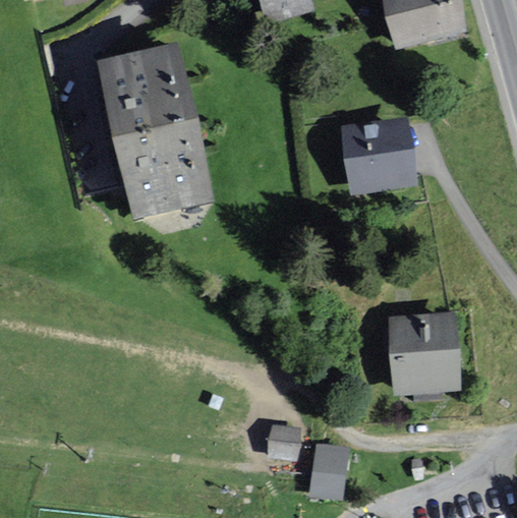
[(310,10),(307,0),(256,0),(262,22),(310,10)]
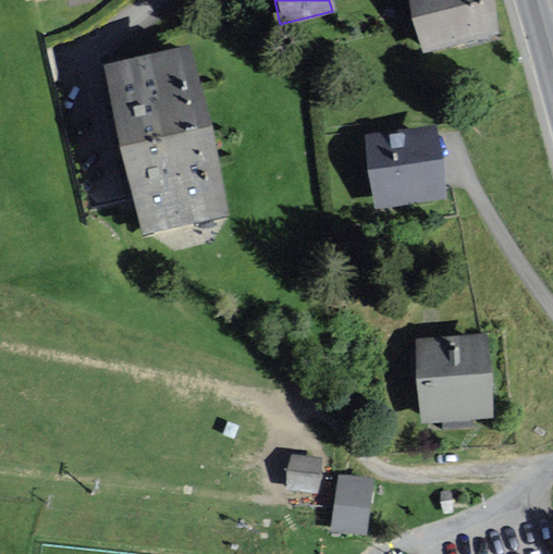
[(494,34),(487,0),(408,0),(420,51),(494,34)]
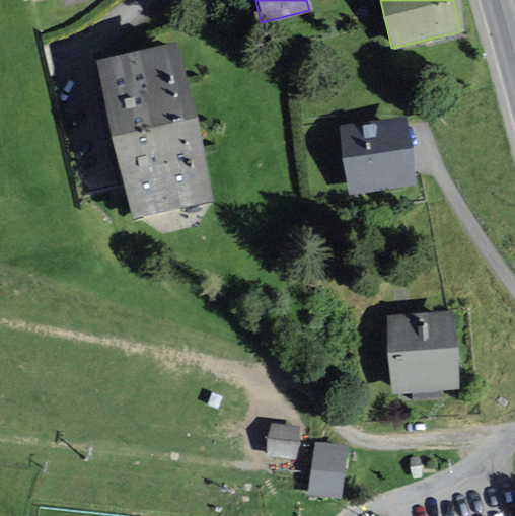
[(173,46),(95,63),(114,142),(192,127),(173,46)]
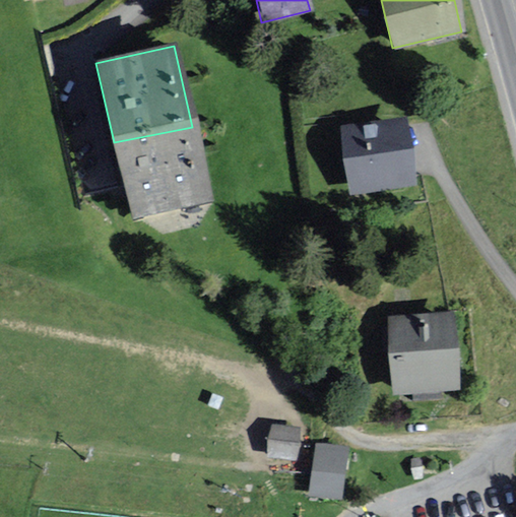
[(403,118),(340,125),(348,193),(412,185),(403,118)]
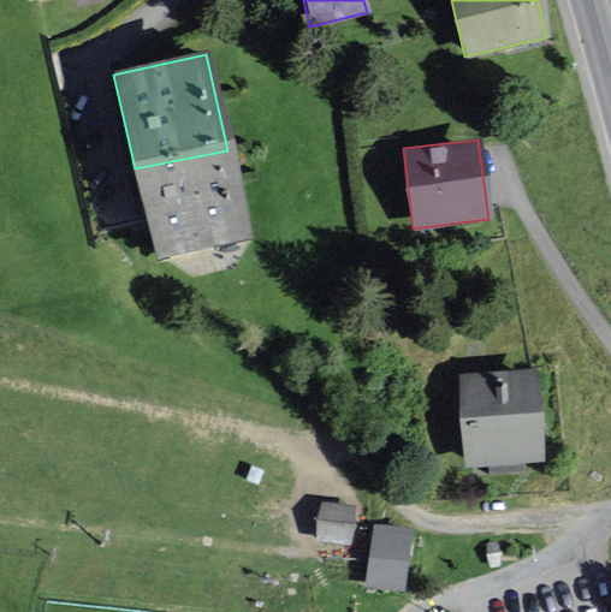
[(248,239),(227,150),(135,168),(155,260),(248,239)]
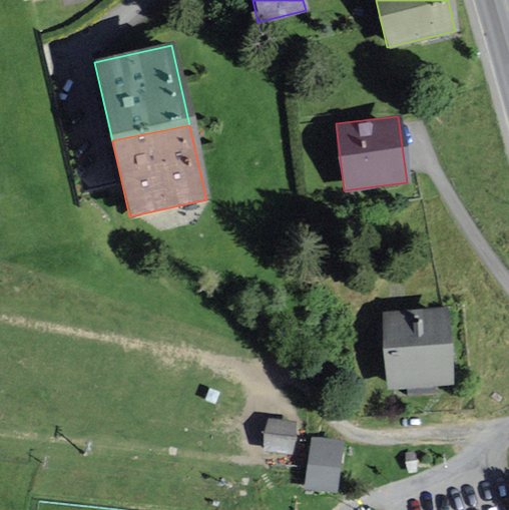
[(443,315),(382,318),(386,390),(447,386),(443,315)]
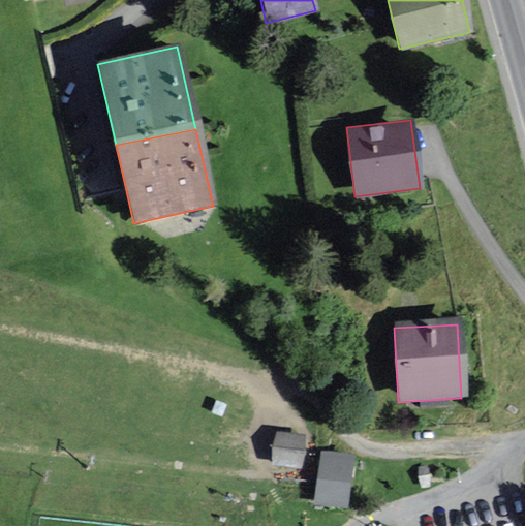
[(302,433),(272,430),(268,463),(299,467),(302,433)]
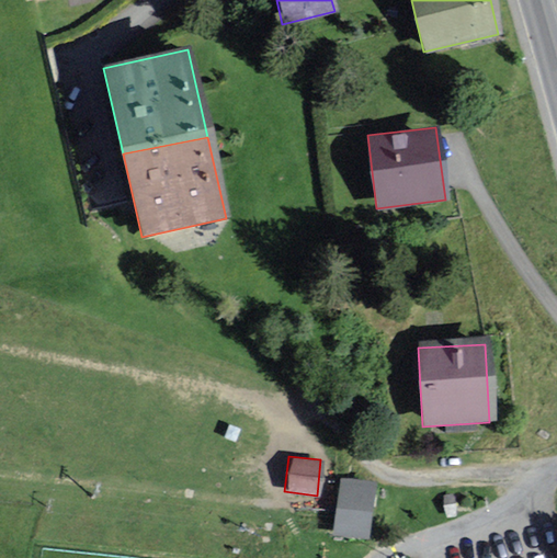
[(373,481),(337,477),(330,536),(365,539),(373,481)]
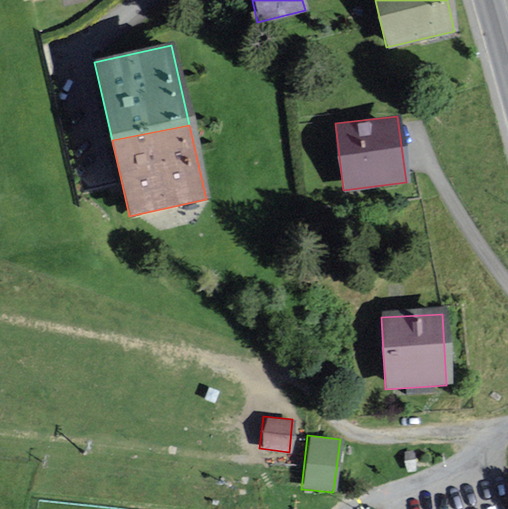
All buildings are outlined.
